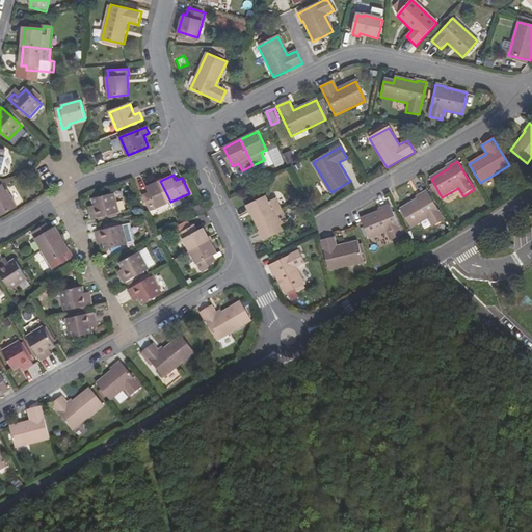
[(144,194),(152,210),(170,202),(160,181),(149,186),(151,191),(144,194)]
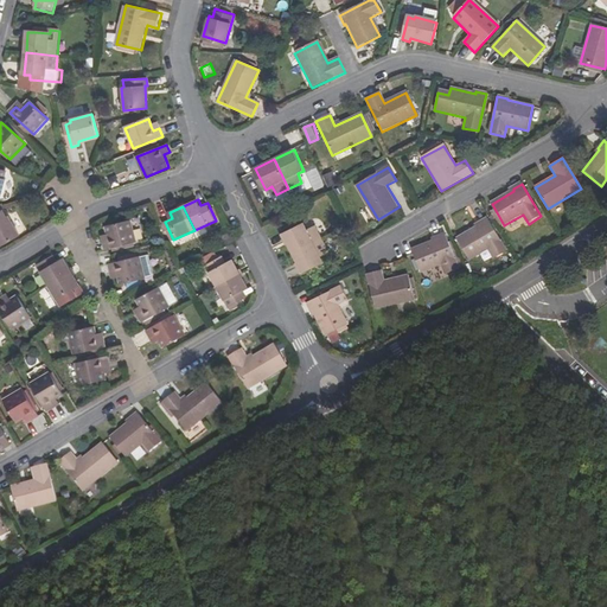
[(0,246),(1,248),(20,237),(10,217),(7,218),(4,212),(0,213),(0,246)]
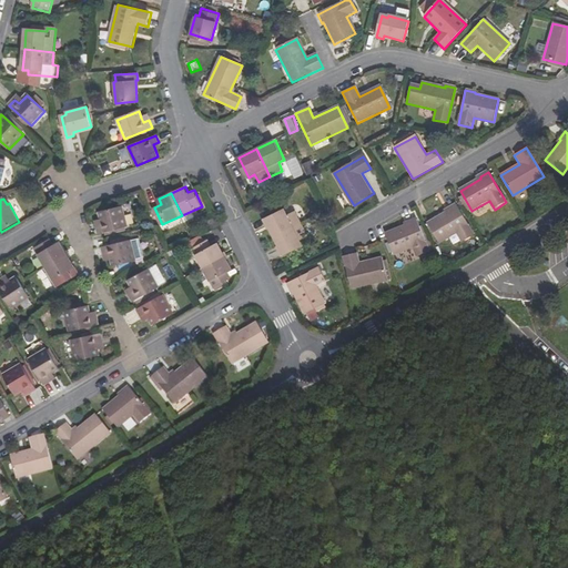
[(124,205),(101,212),(102,217),(104,224),(99,225),(100,233),(129,226),(124,205)]
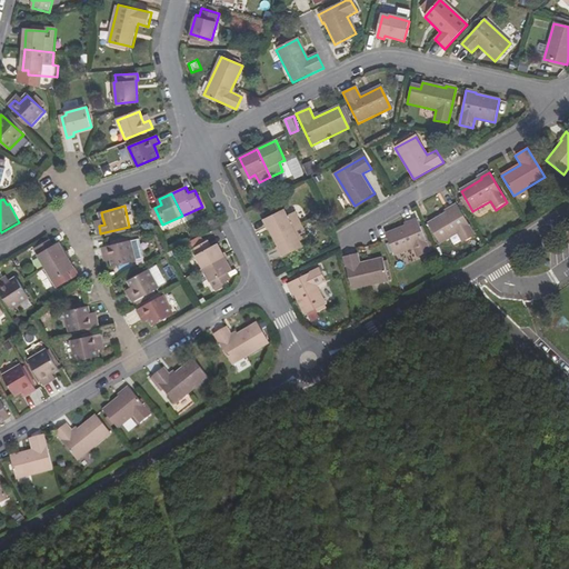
[(476,237),(457,206),(449,210),(450,213),(429,225),(441,246),(459,236),(463,243),(476,237)]
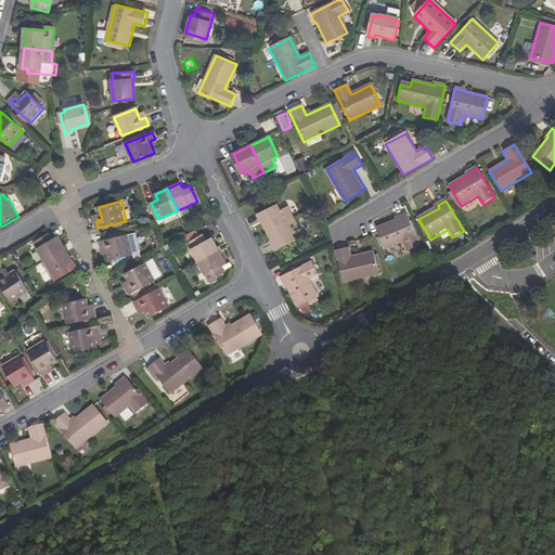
[(268,231),(295,218),(291,208),(283,211),(280,206),(260,215),(268,231)]
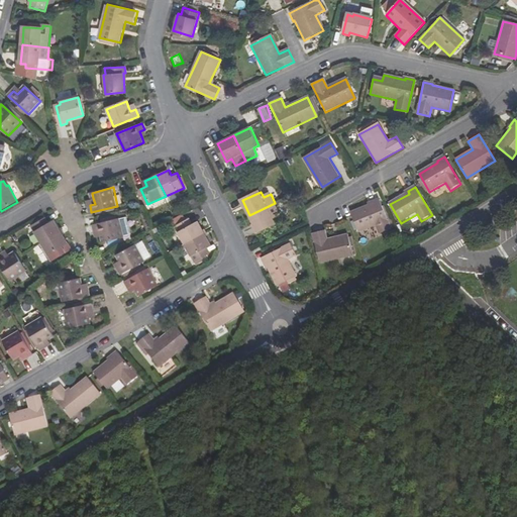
[(198,197),(191,200),(195,208),(201,204),(198,197)]
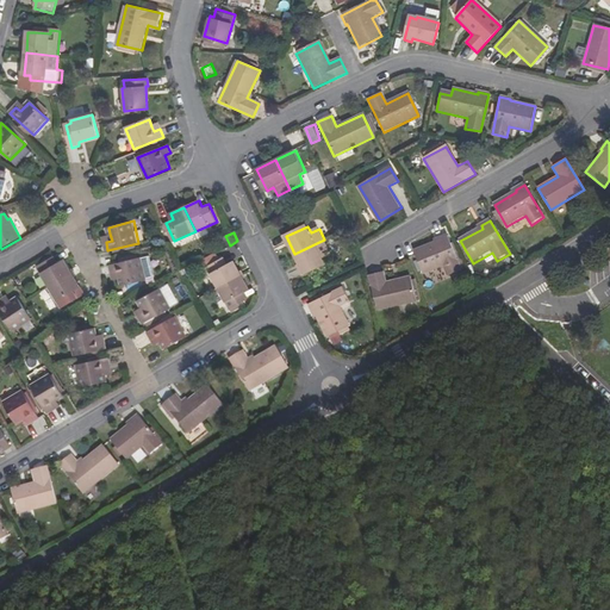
[(460,272),(446,236),(436,240),(437,242),(412,253),(422,275),(442,268),(447,278),(460,272)]
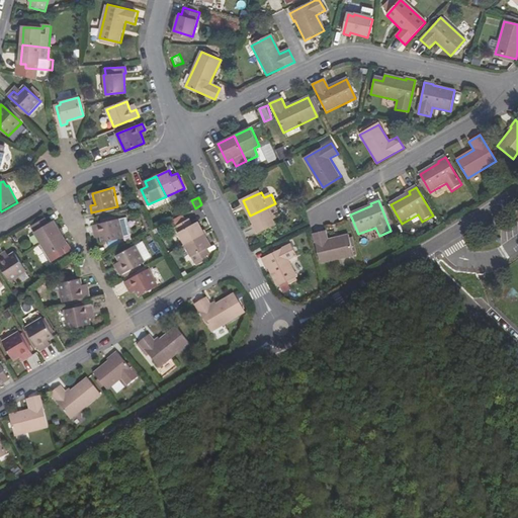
[(274,219),(281,216),(275,203),(250,216),(259,233),(276,225),(274,219)]
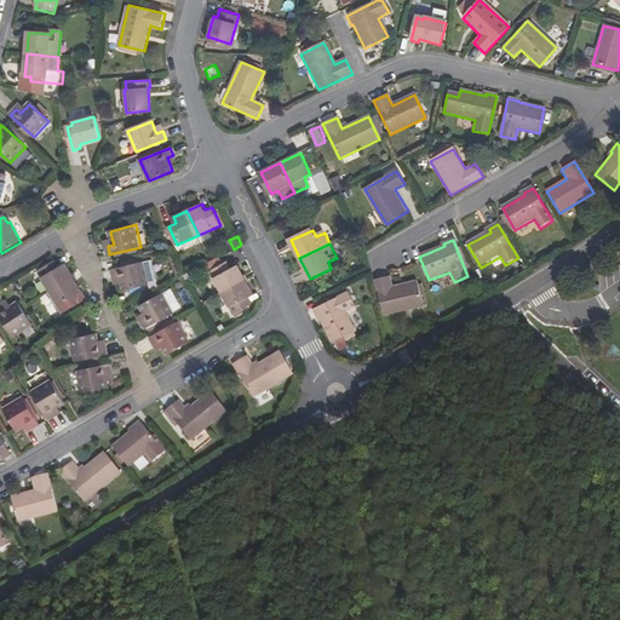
[(51,293),(74,279),(67,264),(59,269),(56,262),(39,273),(51,293)]
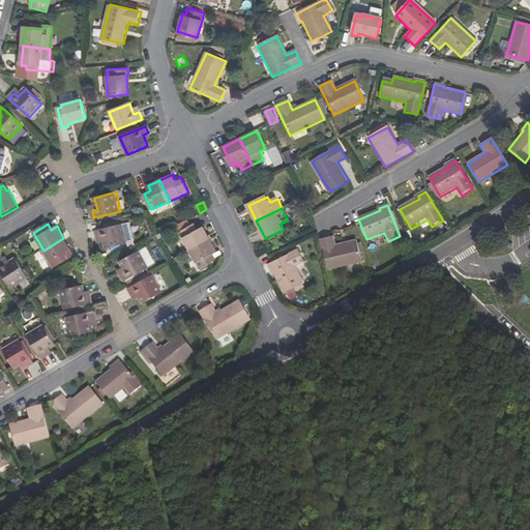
[(96,230),(98,237),(104,236),(105,241),(107,247),(128,242),(124,224),(96,230)]
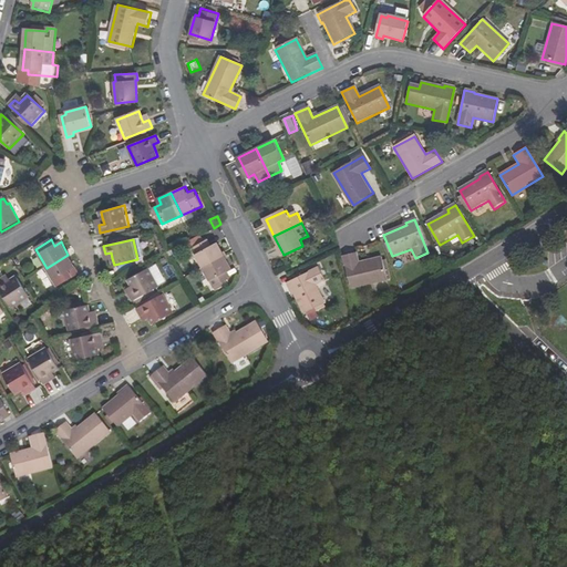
[(203,267),(226,255),(218,241),(213,245),(209,239),(193,248),(203,267)]
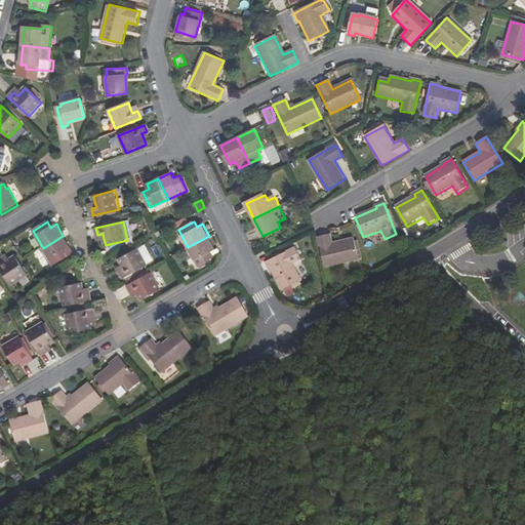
[(332,243),(329,234),(318,237),(325,267),(357,258),(352,238),(332,243)]
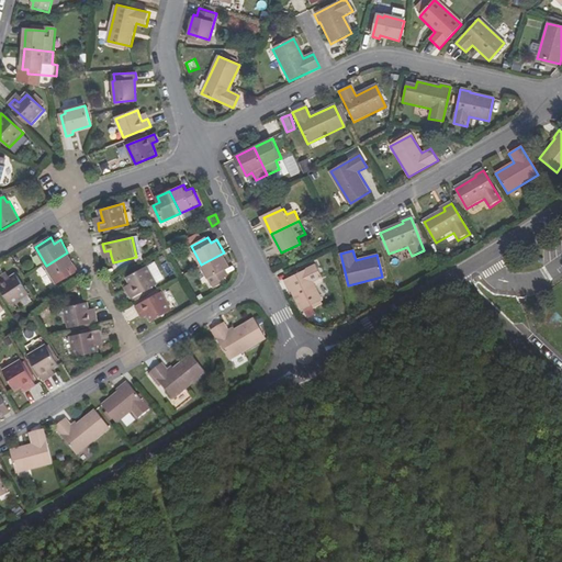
[(69,268),(75,265),(67,253),(46,266),(57,284),(72,274),(69,268)]
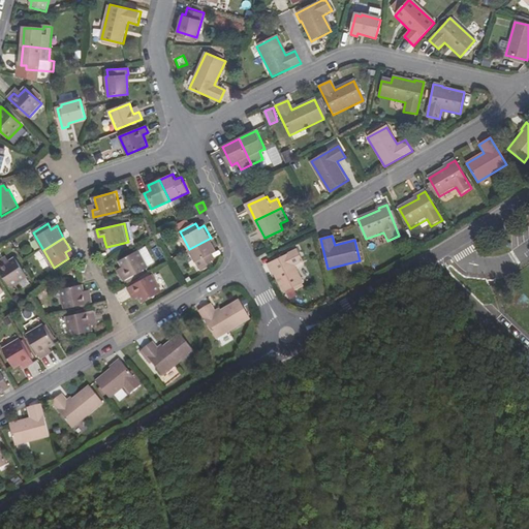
[(212,252),(217,249),(211,238),(189,249),(199,267),(216,258),(212,252)]
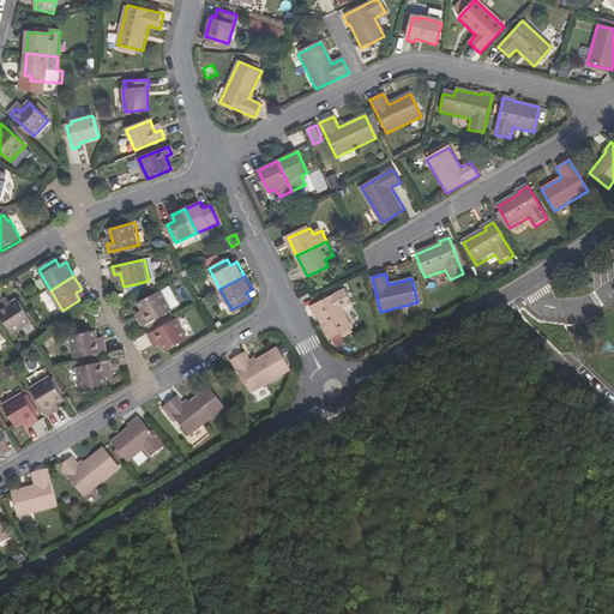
[(354,304),(347,289),(312,306),(317,315),(319,314),(330,338),(354,327),(344,308),(354,304)]
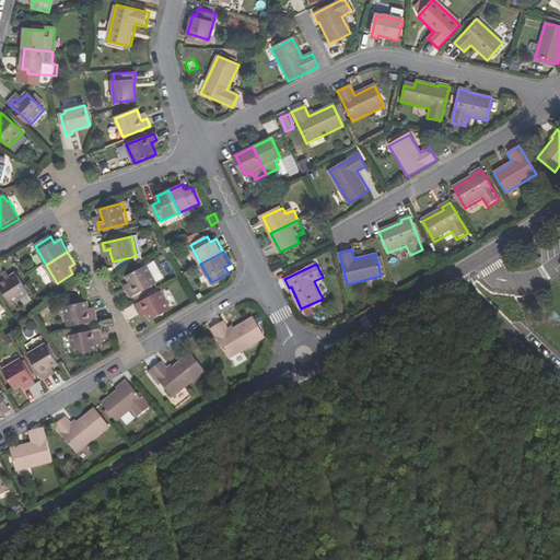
[(148,266),(127,277),(131,283),(133,288),(128,291),(132,298),(158,283),(148,266)]
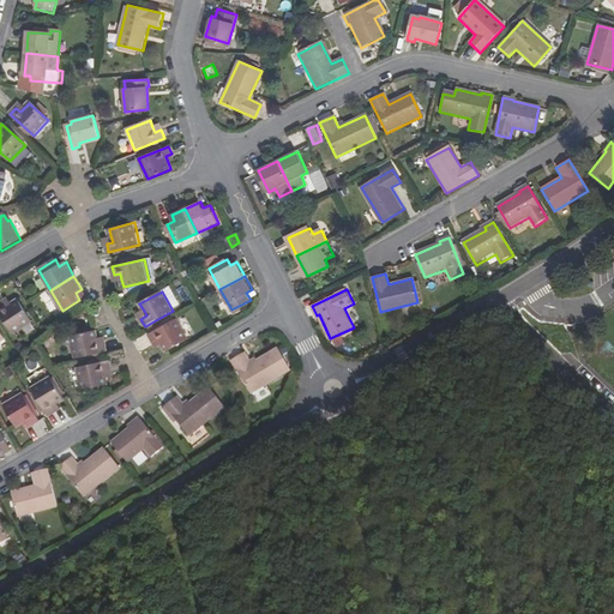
[(17,299),(11,302),(5,306),(2,301),(0,302),(0,314),(12,333),(31,320),(17,299)]
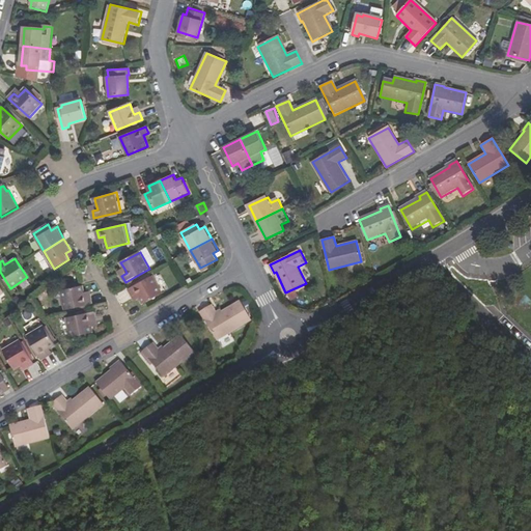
[(163,292),(154,276),(130,289),(133,295),(138,292),(140,298),(143,303),(163,292)]
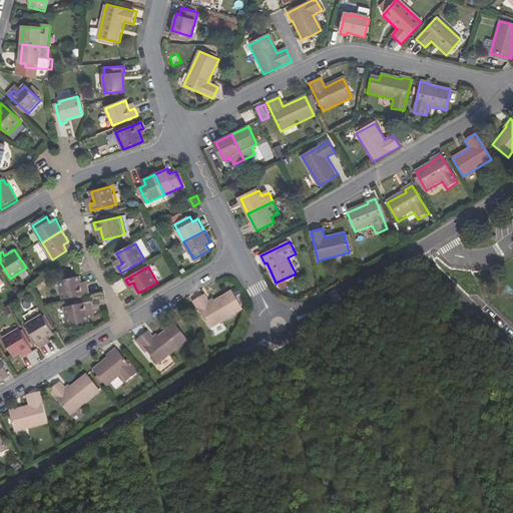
[(83,288),(82,284),(81,278),(59,282),(63,301),(89,295),(88,287),(83,288)]
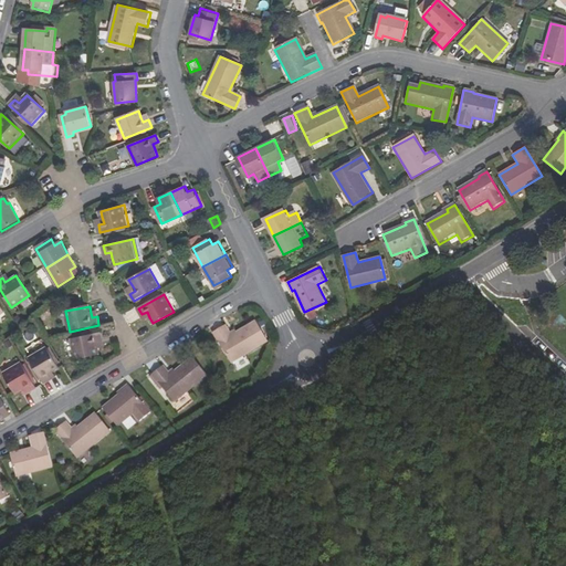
[(234,336),(229,325),(217,332),(234,363),(270,343),(260,323),(234,336)]
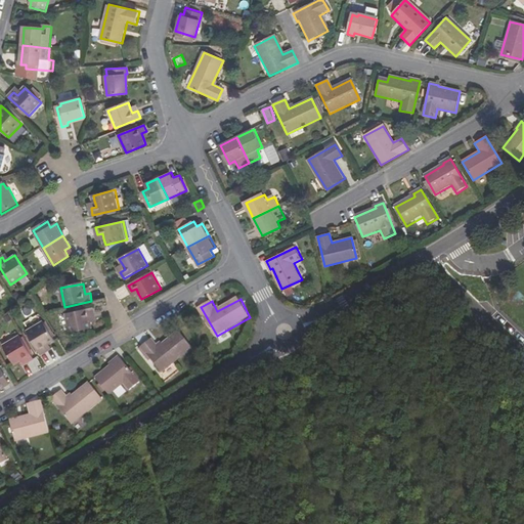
[(91,322),(90,318),(94,317),(93,309),(67,314),(71,333),(92,329),(91,322)]
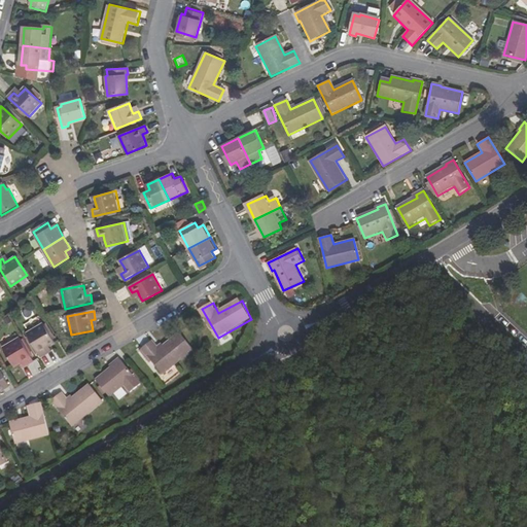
[(28,334),(42,357),(48,353),(45,349),(49,346),(56,343),(44,323),(28,334)]
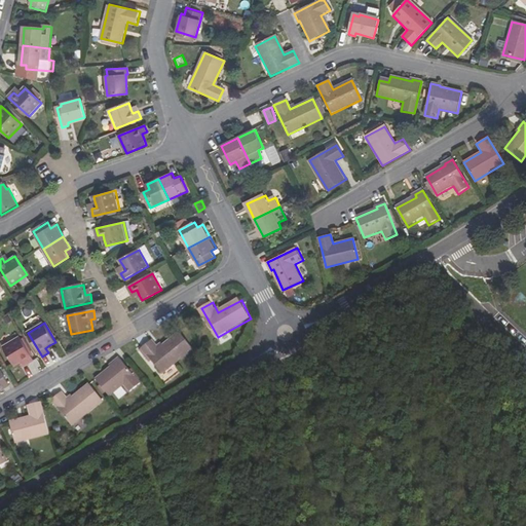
[(182,332),(161,347),(154,340),(145,347),(165,373),(195,349),(182,332)]
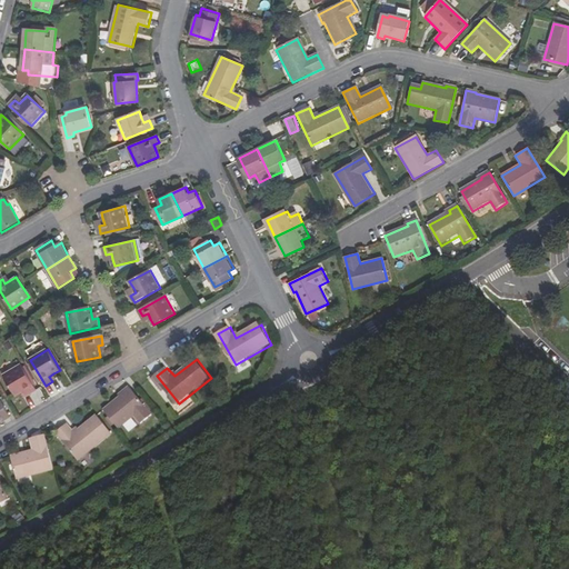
[(28,389),(31,395),(38,390),(22,365),(6,376),(17,396),(23,392),(28,389)]
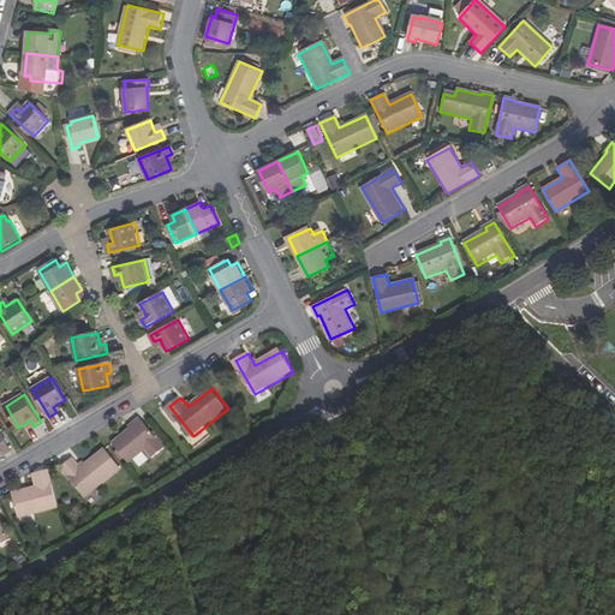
[(142,418),(133,424),(136,427),(115,443),(131,463),(147,451),(154,459),(166,449),(142,418)]
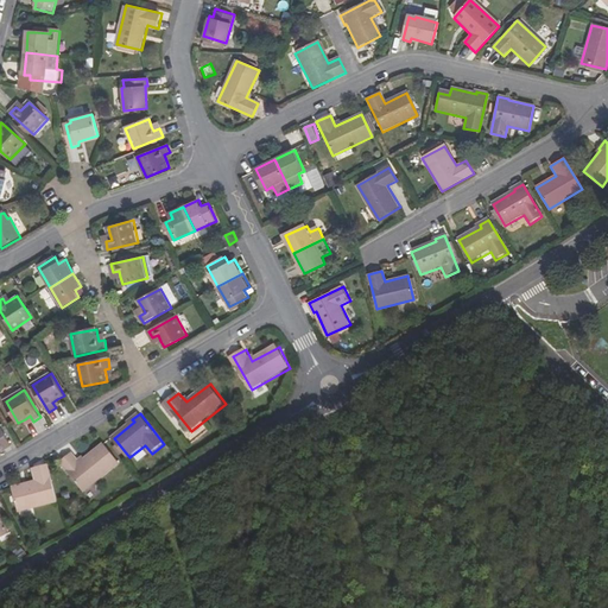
[(0,449),(4,448),(5,450),(12,445),(0,425),(0,449)]
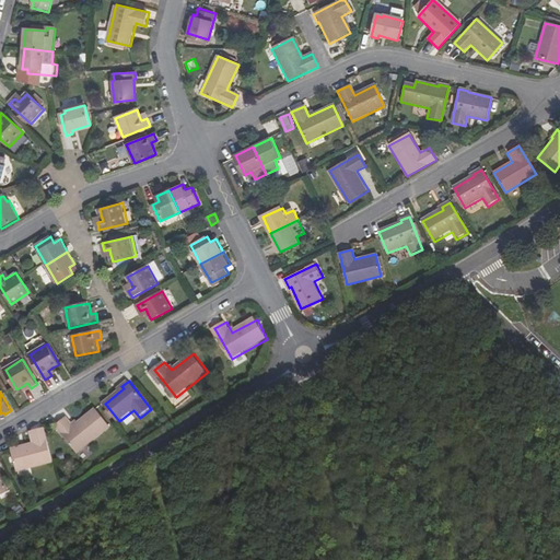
[(112,428),(97,409),(76,427),(69,417),(58,426),(80,453),(112,428)]
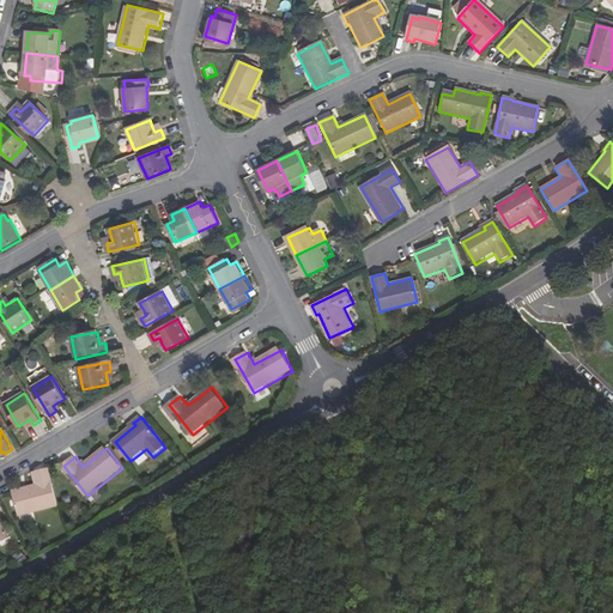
[(60,505),(52,471),(36,474),(38,485),(16,491),(22,515),(60,505)]
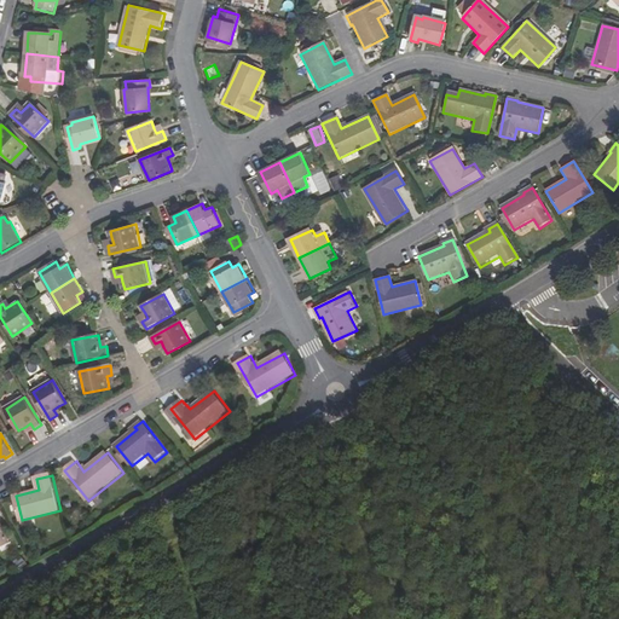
[(0,549),(11,544),(0,521),(0,549)]
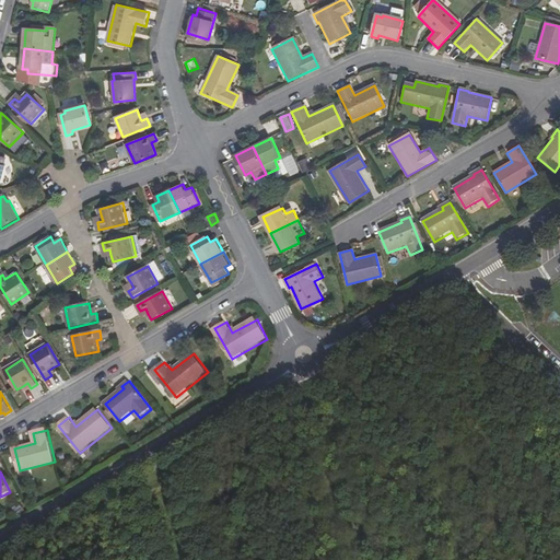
All buildings are outlined.
